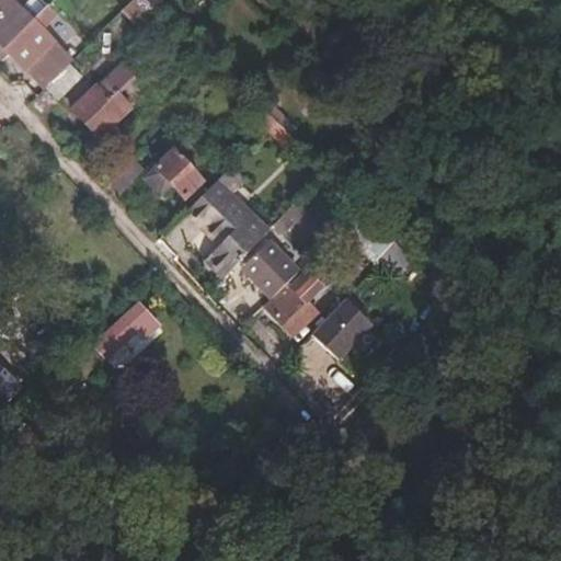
[(0,0),(0,50),(31,21),(11,0),(0,0)]
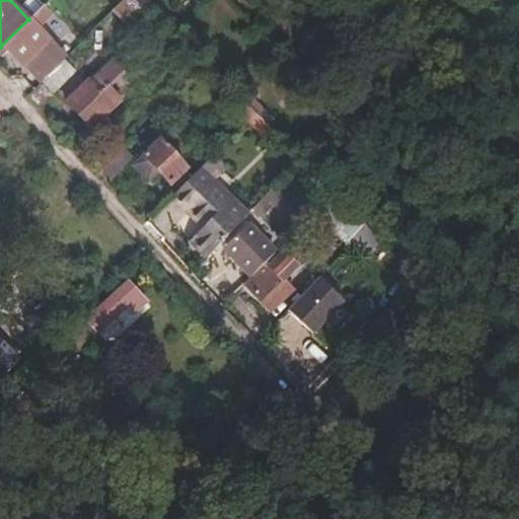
[(159,10),(149,0),(133,0),(151,18),(159,10)]
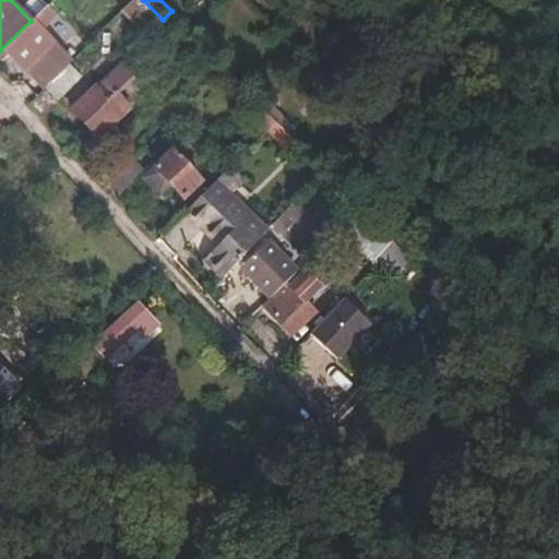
[(8,52),(44,88),(47,86),(69,63),(42,32),(49,22),(40,12),(31,21),(0,50),(0,52),(2,56),(8,52)]
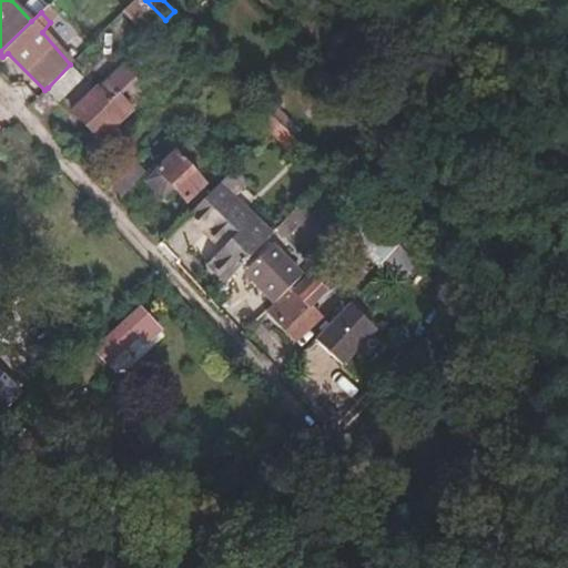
[(70,64),(48,88),(60,101),(84,78),(72,63),(70,64)]
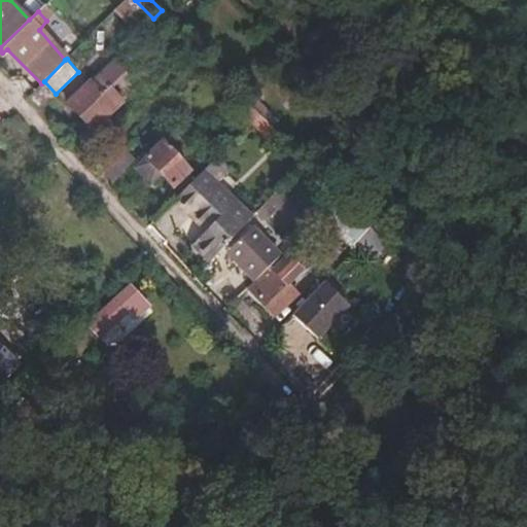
[(114,61),(70,103),(95,131),(98,128),(102,133),(113,123),(108,117),(126,101),(112,88),(127,74),(114,61)]
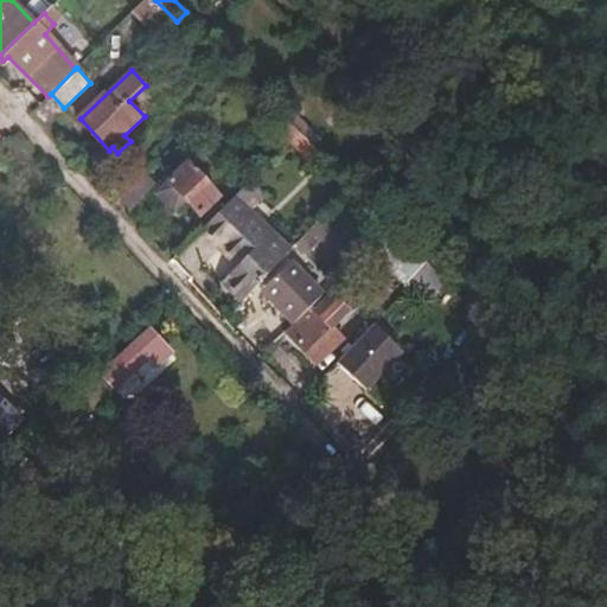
[(296,140),(302,134),(292,122),(285,128),(296,140)]
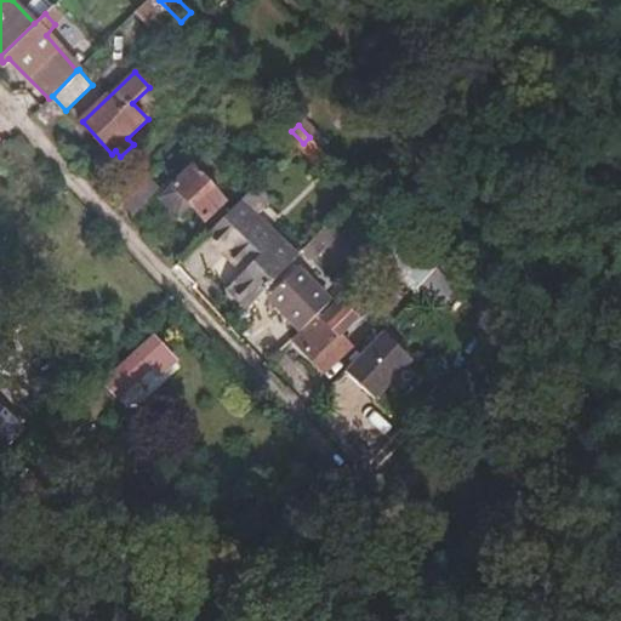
[(320,166),(330,158),(309,137),(303,143),(301,146),(320,166)]
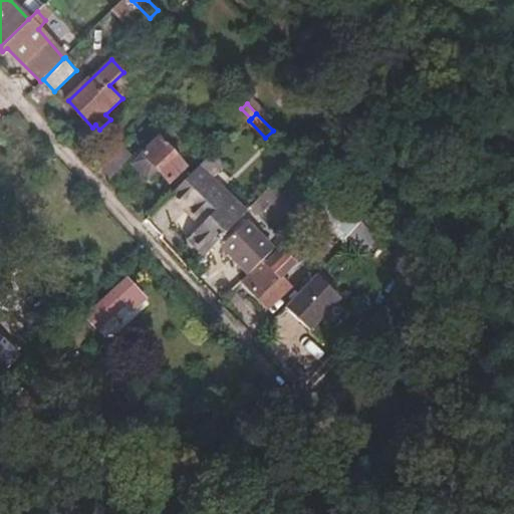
[(161,139),(140,160),(149,170),(153,166),(169,183),(186,165),(161,139)]
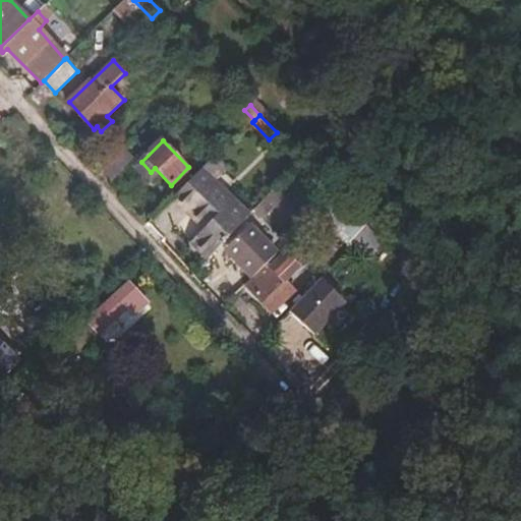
[(116,152),(101,168),(111,179),(127,164),(116,152)]
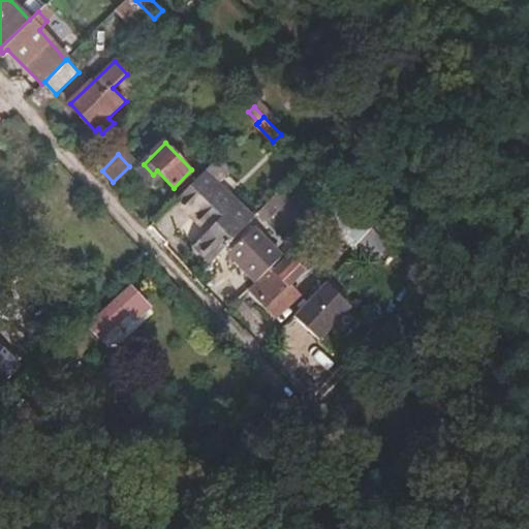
[(195,245),(214,261),(255,218),(257,215),(209,168),(180,196),(211,227),(195,245)]
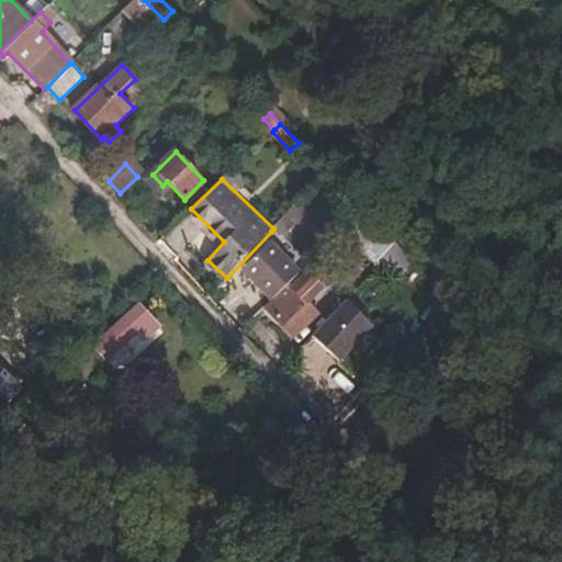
[(273,228),(271,232),(282,240),(307,215),(296,204),(273,228)]
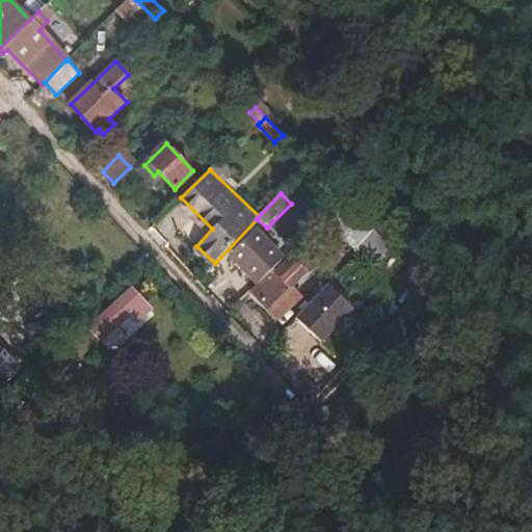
[(357,258),(379,244),(354,204),(331,217),(357,258)]
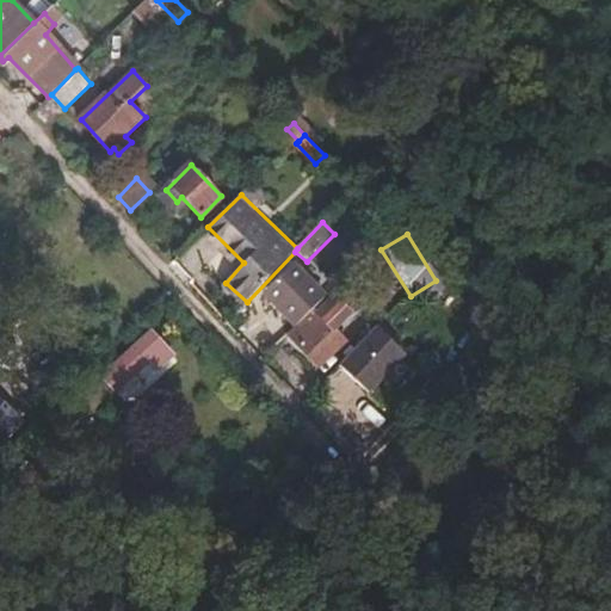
[(335,296),(351,279),(327,258),(313,272),(335,296)]
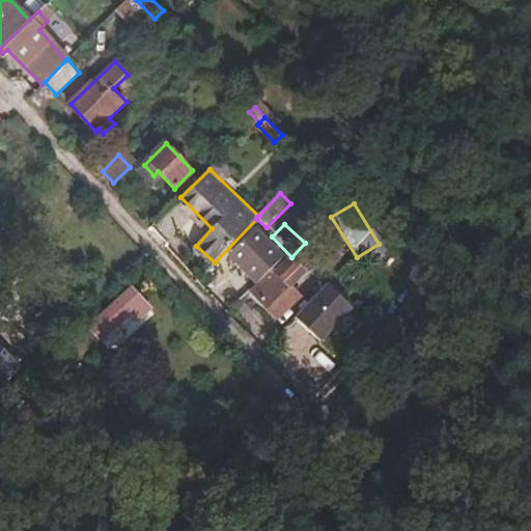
[(225,260),(251,289),(267,274),(279,270),(281,269),(250,236),(225,260)]
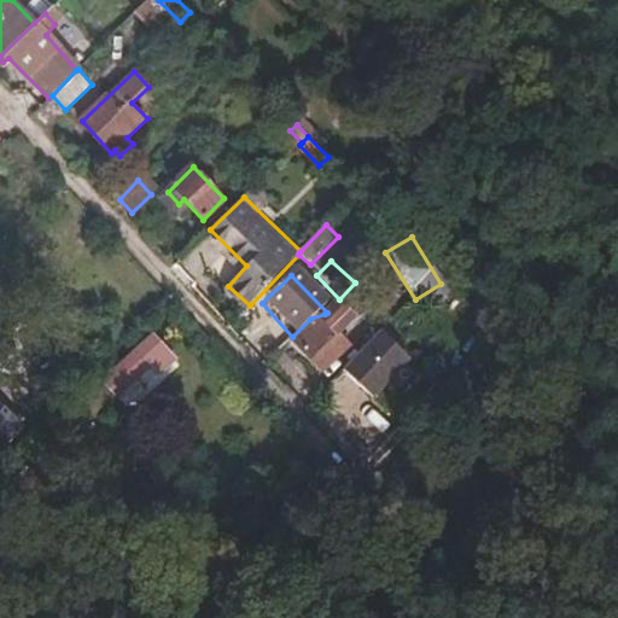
[(310,319),(292,337),(333,379),(359,351),(339,331),(355,315),(338,301),(327,313),(325,314),(310,319)]
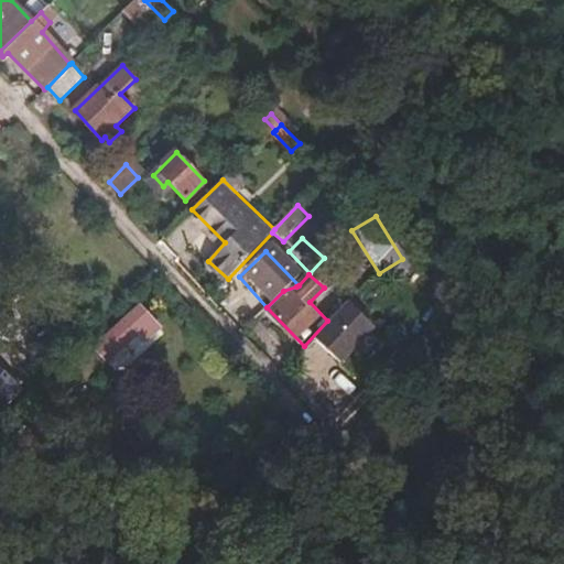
[(375,329),(348,304),(315,338),(343,364),(375,329)]
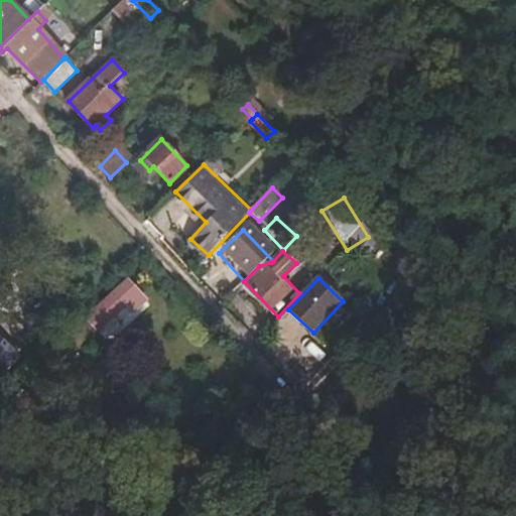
[(117,290),(96,311),(117,334),(138,312),(117,290)]
